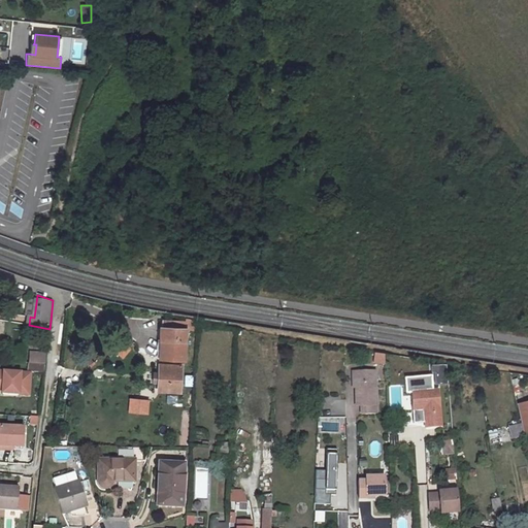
[(30,317),(34,318),(36,303),(29,302),(27,317),(30,317)]
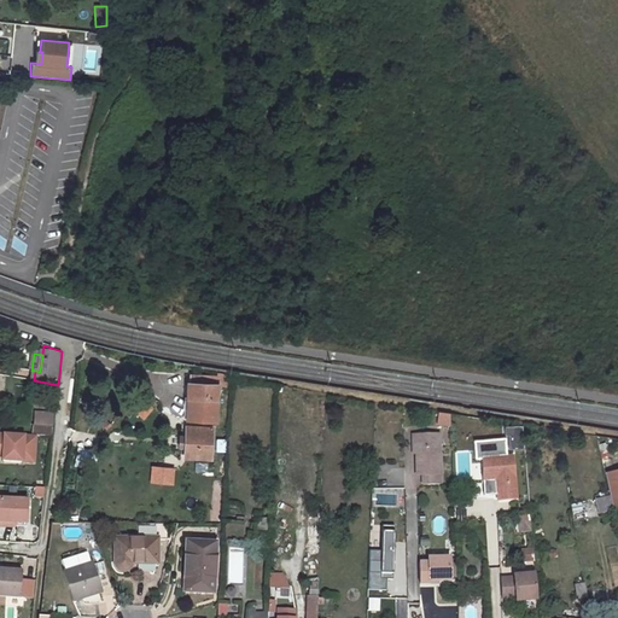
[(187,397),(186,420),(216,421),(217,386),(231,386),(231,374),(217,372),(217,377),(208,377),(208,380),(200,380),(200,384),(187,383),(186,397),(187,397)]
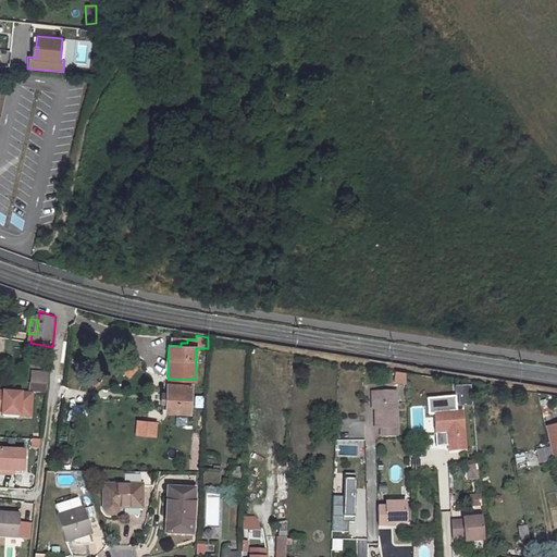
[(133,362),(124,371),(131,378),(139,369),(133,362)]
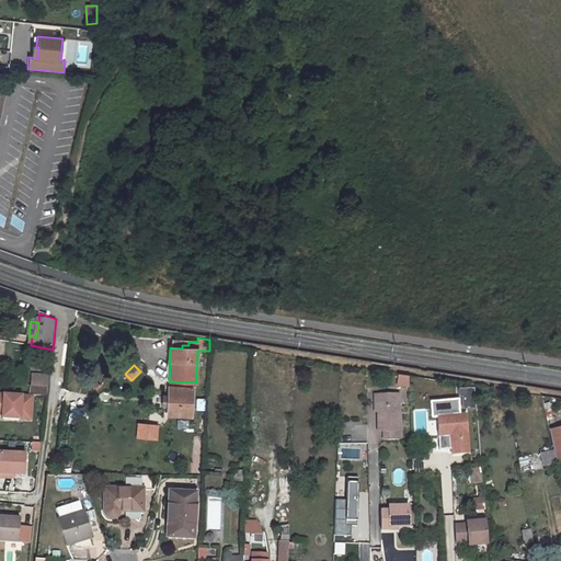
[(409,374),(399,373),(397,384),(409,386),(409,374)]
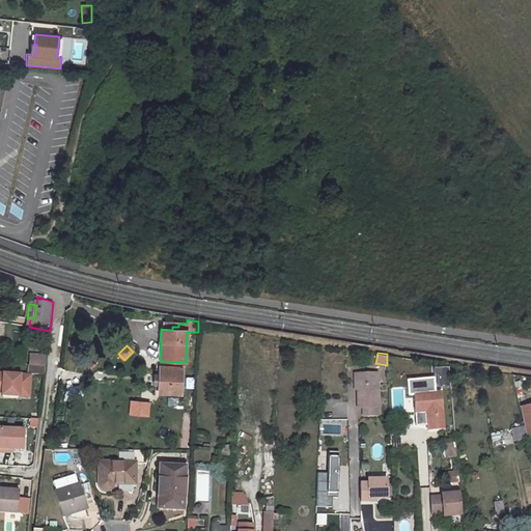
[(46,366),(47,358),(30,357),(29,365),(46,366)]
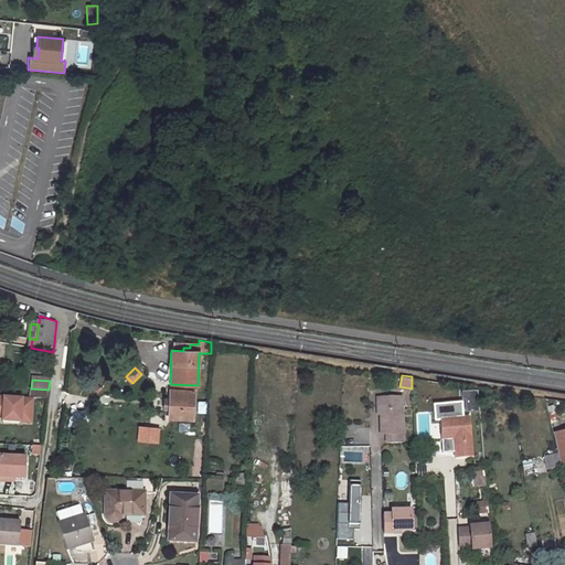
[(194,392),(170,391),(169,418),(193,419),(194,392)]
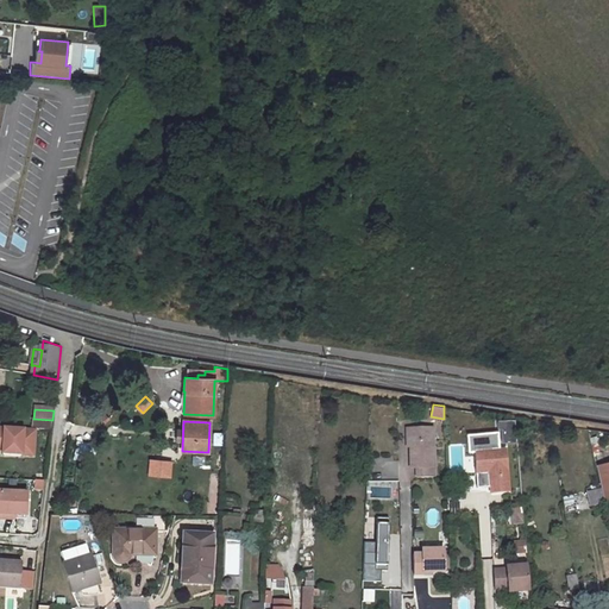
[(36,431),(0,428),(0,450),(4,451),(4,453),(25,454),(25,445),(35,446),(36,431)]
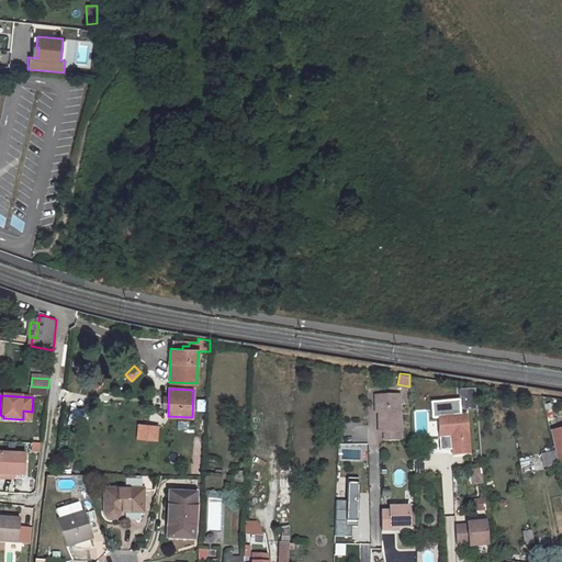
[(378,395),(379,431),(384,431),(384,440),(401,440),(398,395),(378,395)]
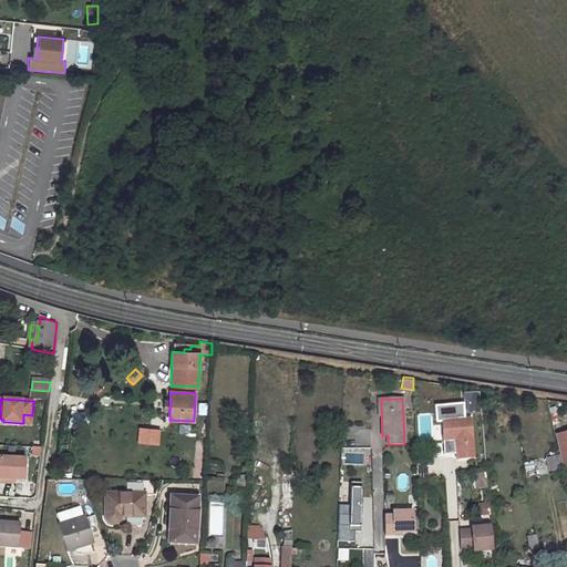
[(86,432),(90,414),(73,411),(70,429),(86,432)]
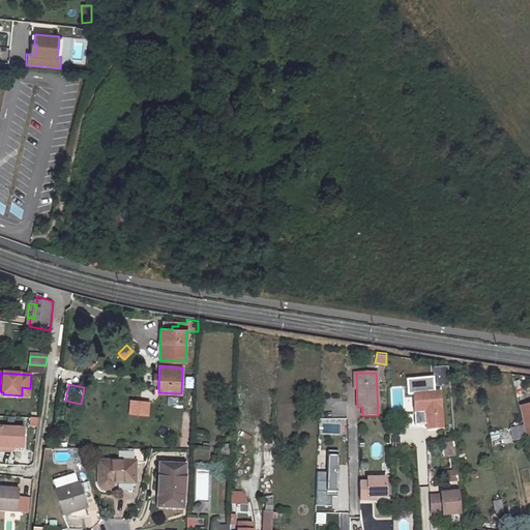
[(29,396),(30,388),(22,387),(22,395),(29,396)]
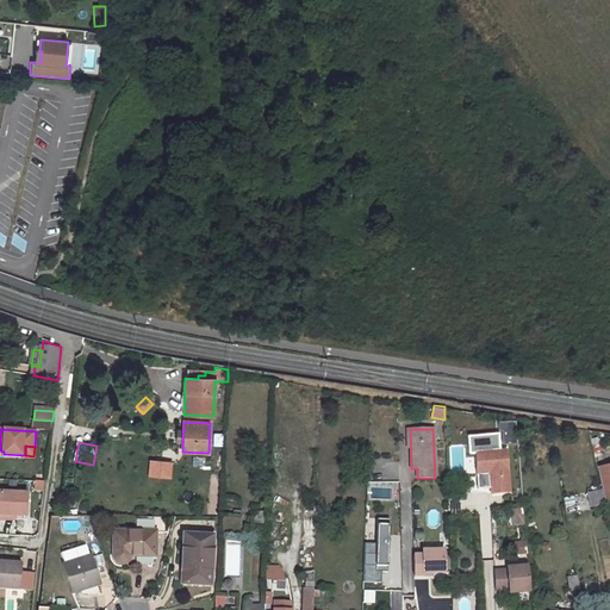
[(490,472),(492,493),(510,491),(505,449),(475,452),(477,473),(490,472)]
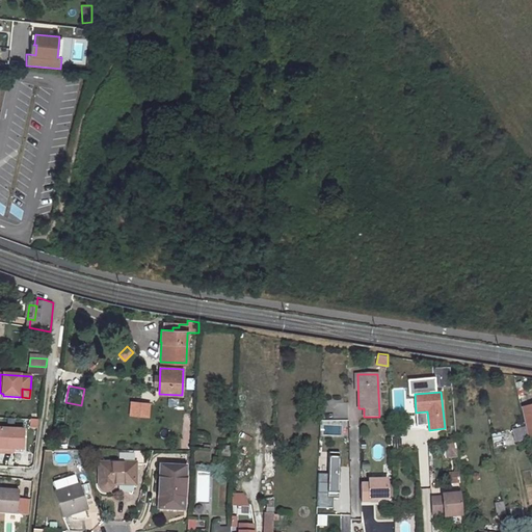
[(135,402),(134,410),(151,411),(152,403),(135,402)]
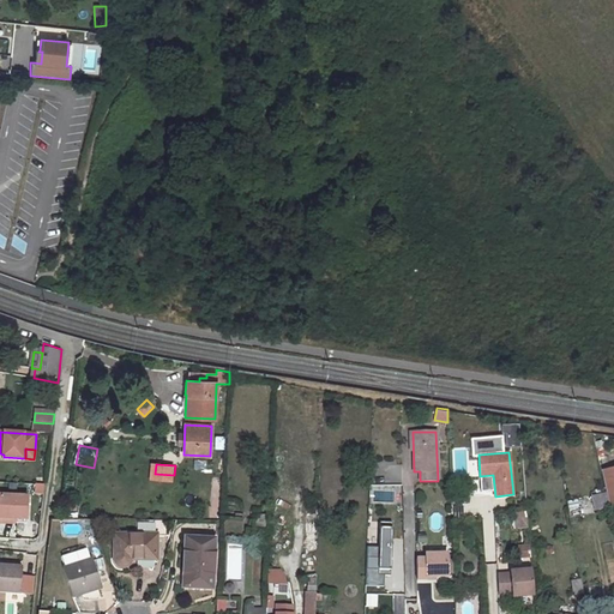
[(606,495),(613,493),(613,468),(601,471),(606,493),(606,495)]
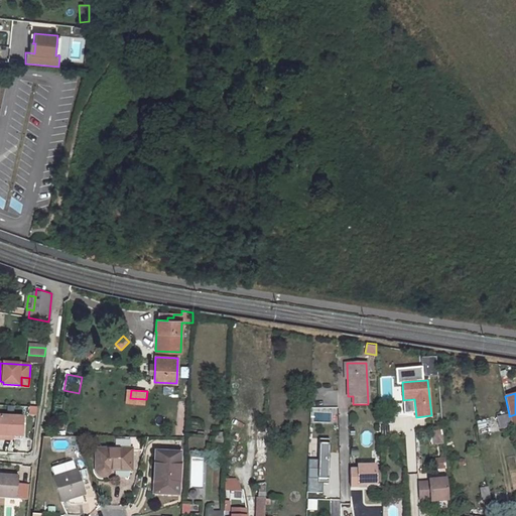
[(497,416),(500,429),(512,426),(509,416),(509,414),(497,416)]
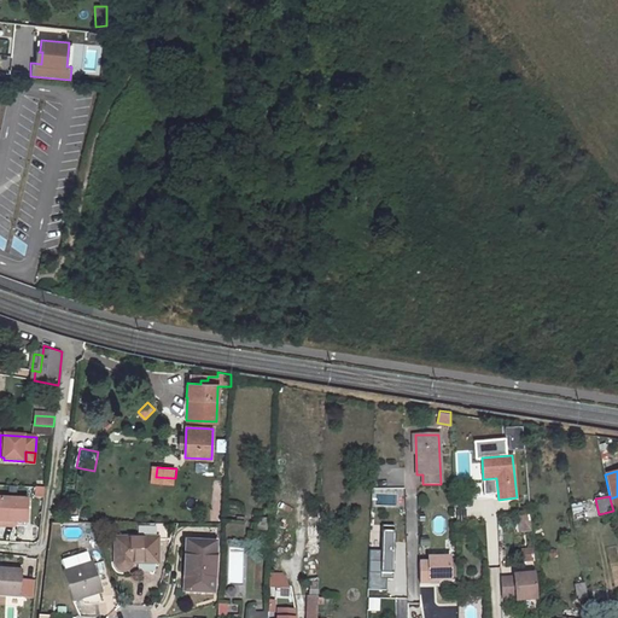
[(0,499),(0,520),(17,522),(17,526),(28,528),(29,500),(0,499)]
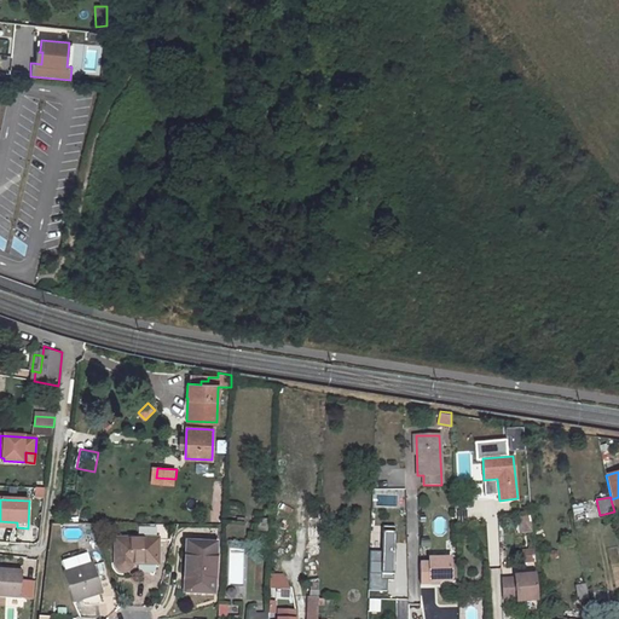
[(531,516),(519,516),(520,532),(532,531),(531,516)]
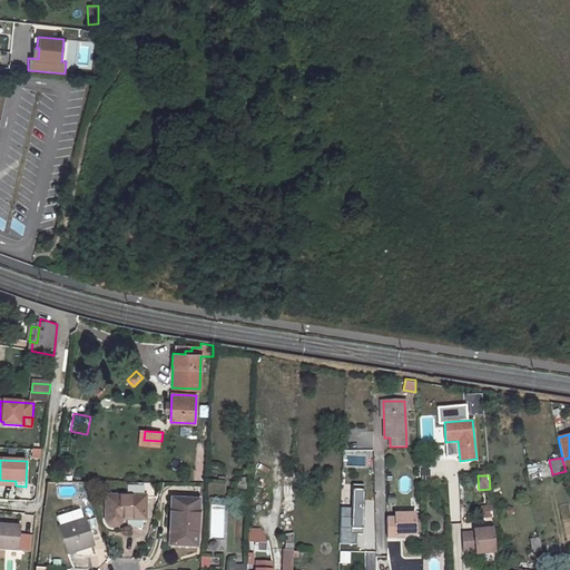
[(248,492),(249,479),(242,478),(242,483),(237,482),(237,491),(248,492)]
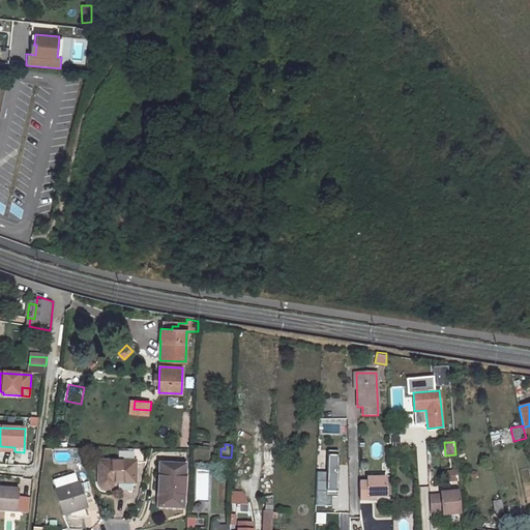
[(113,483),(135,483),(136,463),(144,463),(144,449),(117,449),(117,462),(99,462),(99,482),(99,486),(100,487),(102,489),(105,489),(109,489),(111,488),(112,487),(113,483)]
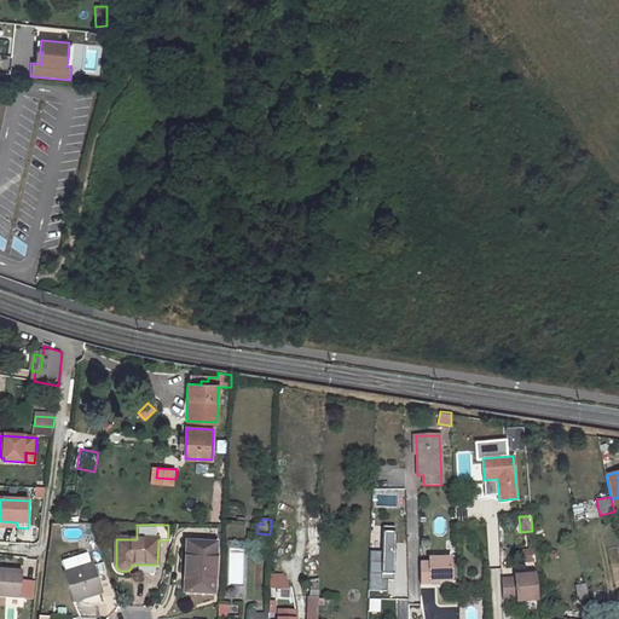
[(383,531),(382,551),(372,551),(371,562),(381,562),(381,573),(370,573),(369,590),(389,590),(389,576),(399,577),(400,531),(383,531)]
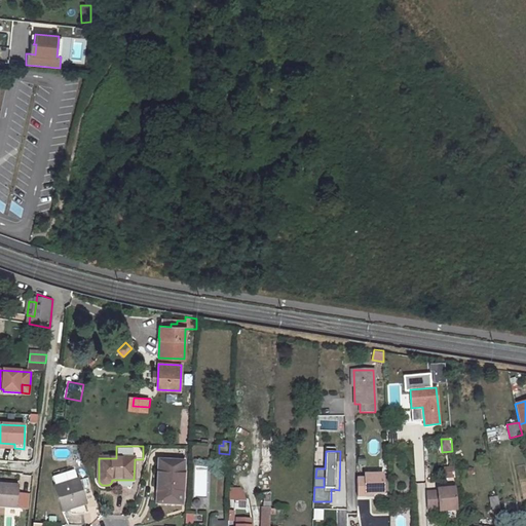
[(158,460),(157,477),(156,503),(182,504),(184,461),(158,460)]
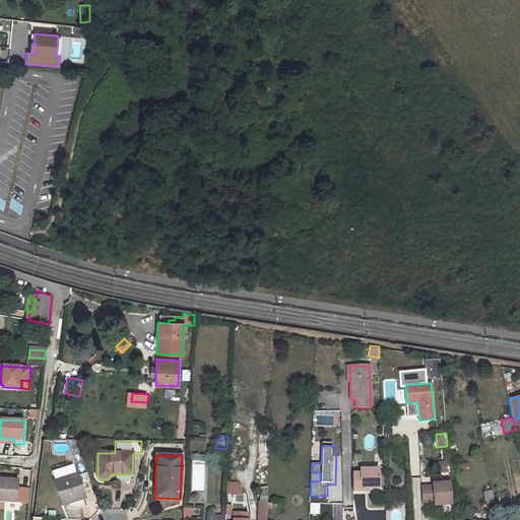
[(449,462),(440,463),(441,473),(450,472),(449,462)]
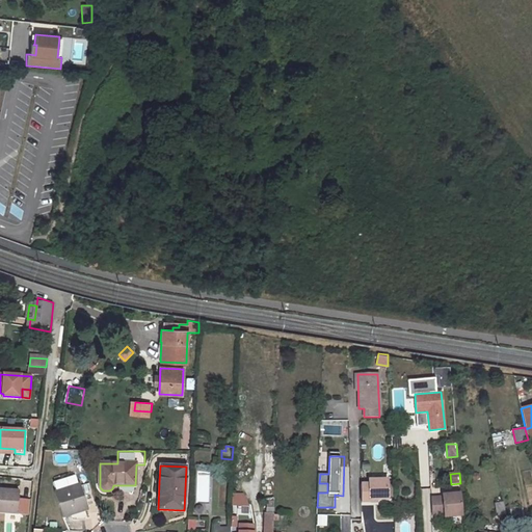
[(369,500),(376,499),(388,499),(388,497),(387,483),(387,481),(368,481),(368,484),(361,484),(361,502),(369,502),(369,500)]
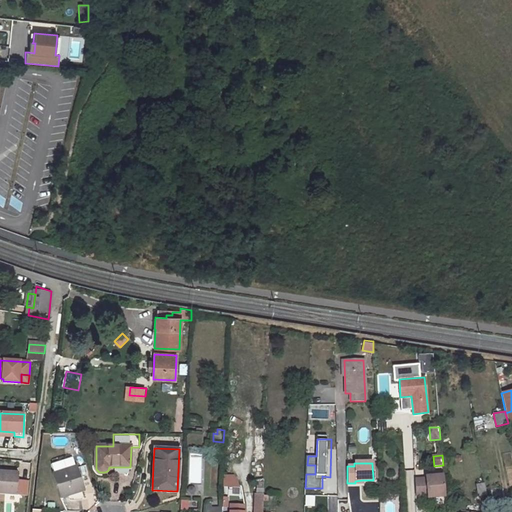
[(77,466),(52,474),(60,498),(84,490),(77,466)]
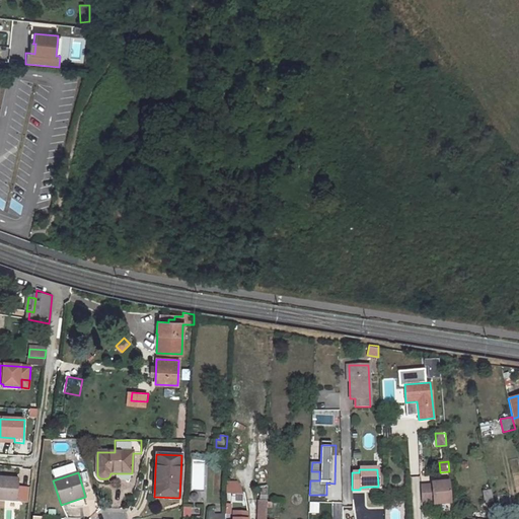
[(0,477),(0,501),(17,503),(19,479),(0,477)]
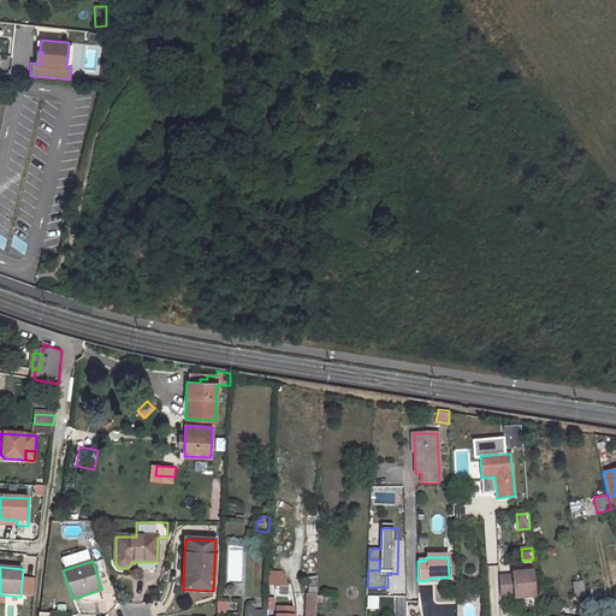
[(272,597),(289,596),(288,570),(271,572),(272,597)]
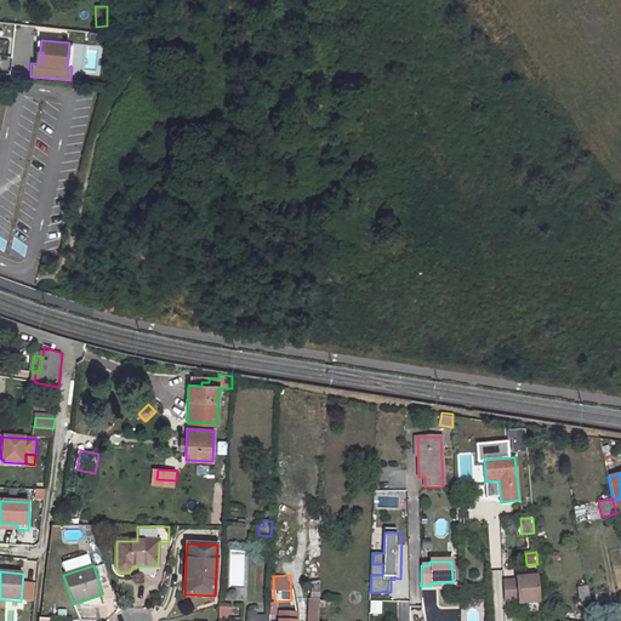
[(518,600),(518,604),(540,602),(537,576),(517,577),(517,580),(503,581),(505,600),(518,600)]
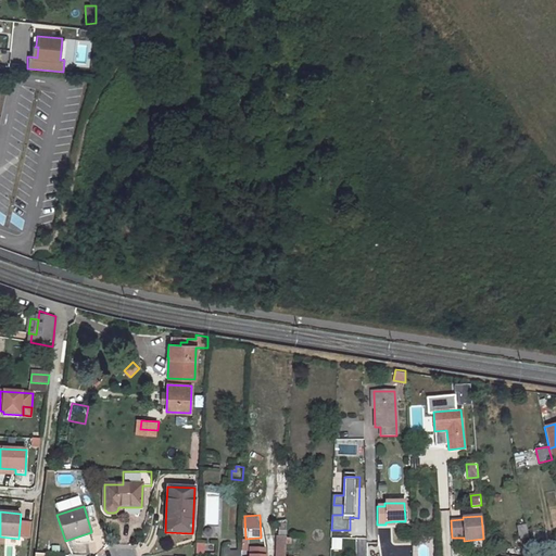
[(517,526),(519,539),(528,538),(526,523),(517,526)]
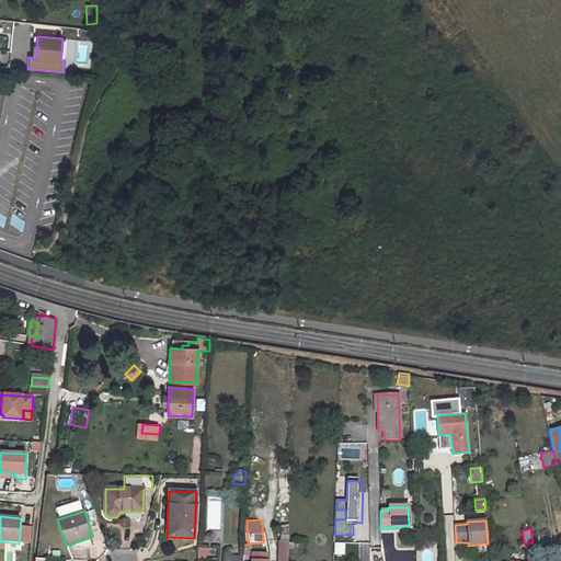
[(270,541),(268,560),(277,560),(278,542),(270,541)]
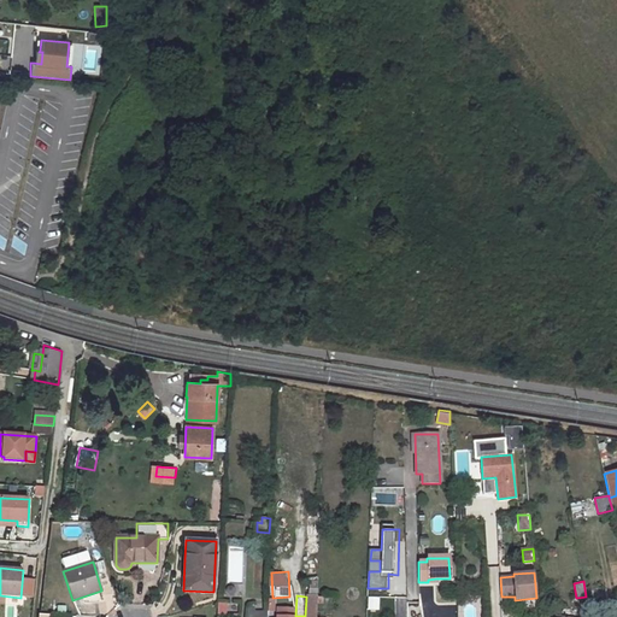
[(316,616),(318,597),(306,597),(305,616),(316,616)]
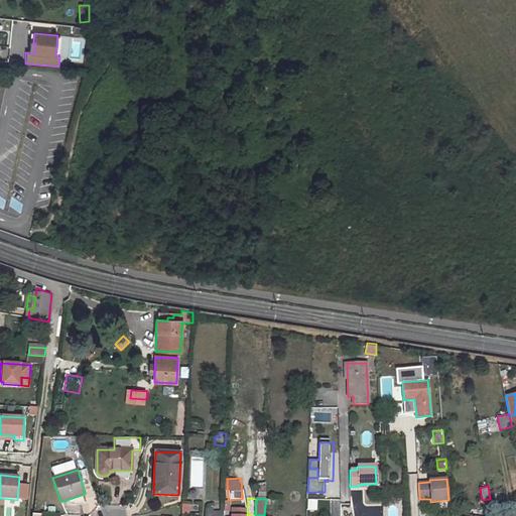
[(318,511),(318,499),(308,499),(308,511),(318,511)]
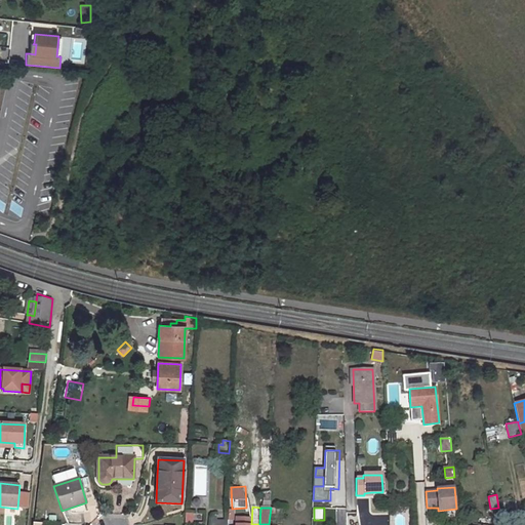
[(202,524),(202,522),(194,522),(194,513),(186,513),(185,524),(202,524)]
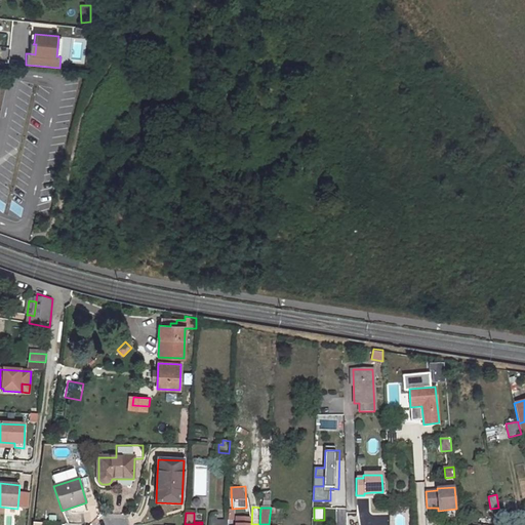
[(216,523),(217,515),(213,514),(211,520),(210,524),(227,524),(228,520),(221,520),(221,523),(216,523)]
